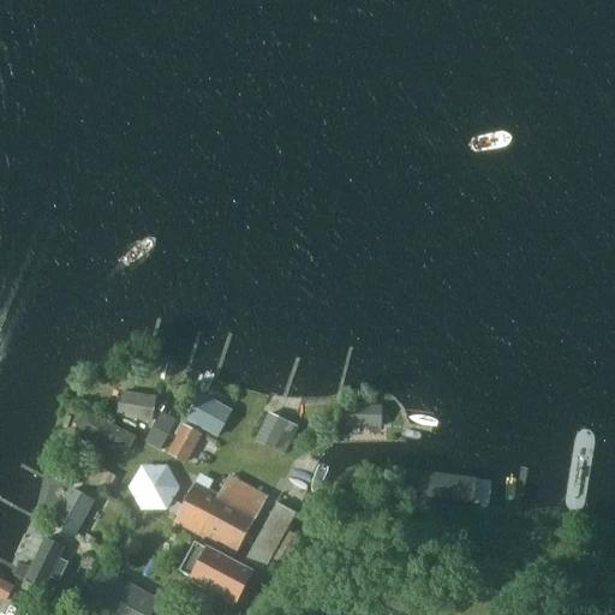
[(120,392),(117,417),(153,423),(157,398),(120,392)]
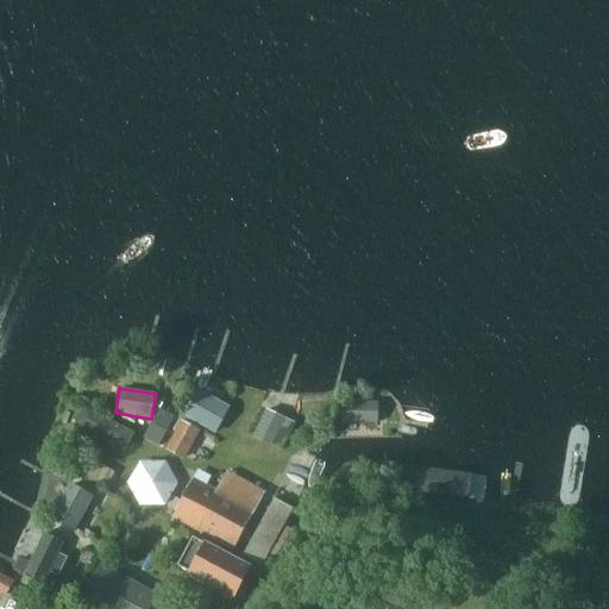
[(218,432),(226,415),(219,412),(221,406),(201,395),(195,407),(190,406),(184,415),(218,432)]
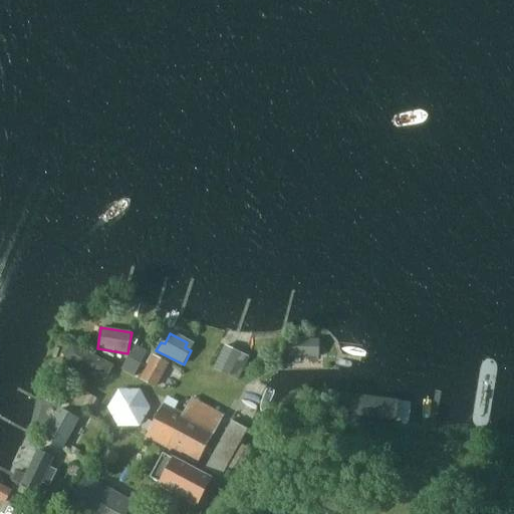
[(320,357),(320,338),(290,338),(289,356),(320,357)]
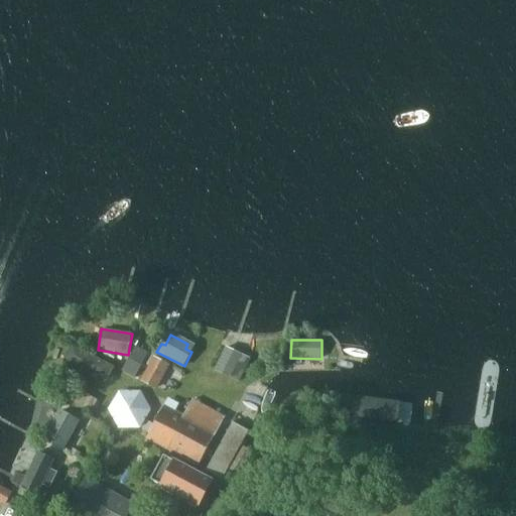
[(67,361),(106,382),(114,368),(74,347),(67,361)]
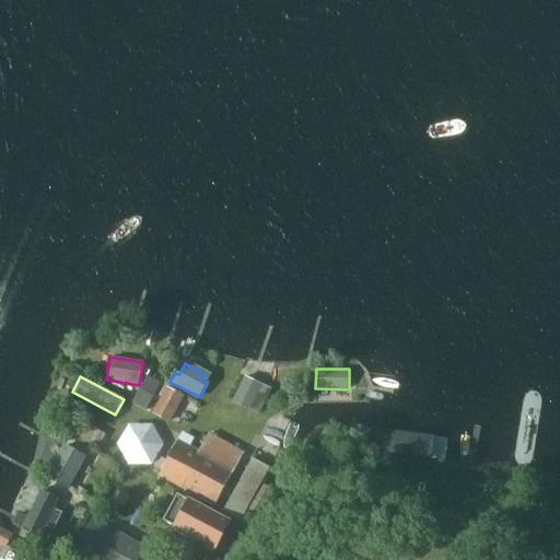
[(232,401),(259,415),(269,396),(259,392),(263,385),(245,376),(232,401)]
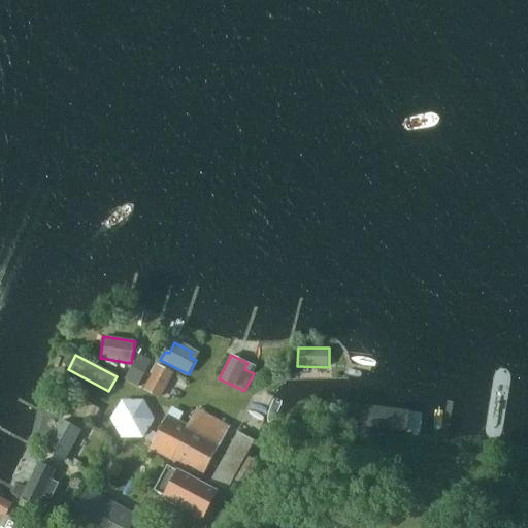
[(149,367),(134,360),(124,380),(137,387),(149,367)]
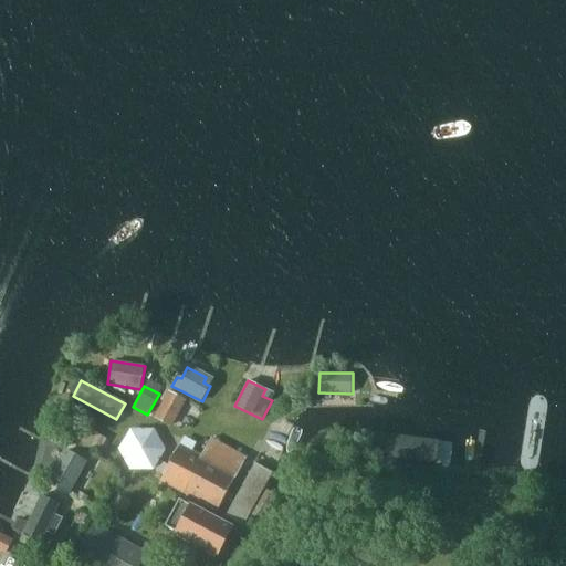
[(154,418),(171,428),(187,400),(168,390),(154,418)]
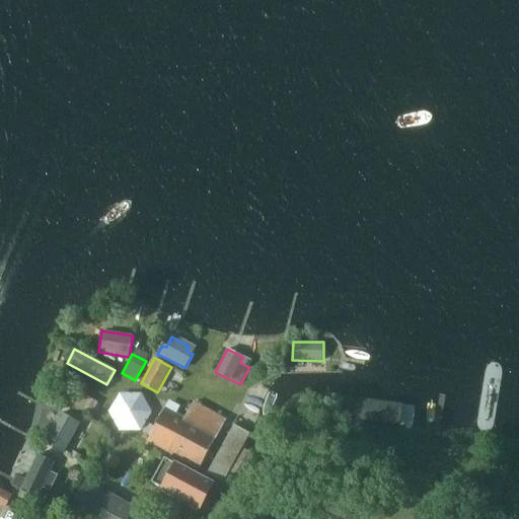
[(67,405),(90,418),(98,402),(75,389),(67,405)]
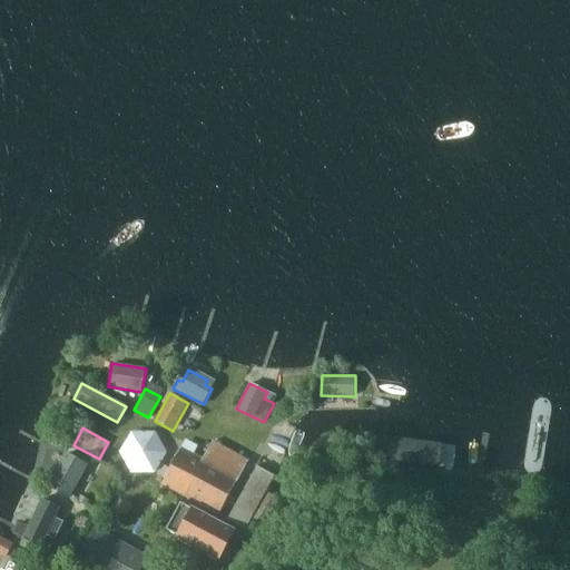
[(130,473),(155,474),(168,453),(156,432),(131,432),(119,452),(130,473)]
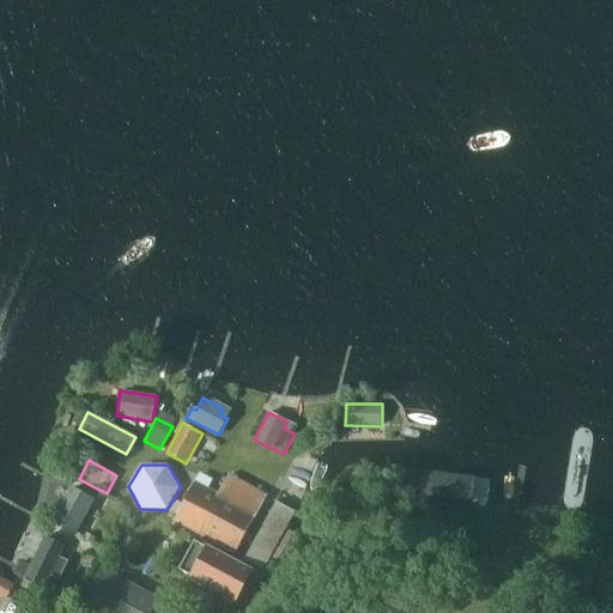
[(174,521),(235,554),(267,495),(230,474),(219,493),(208,487),(213,479),(200,472),(174,521)]
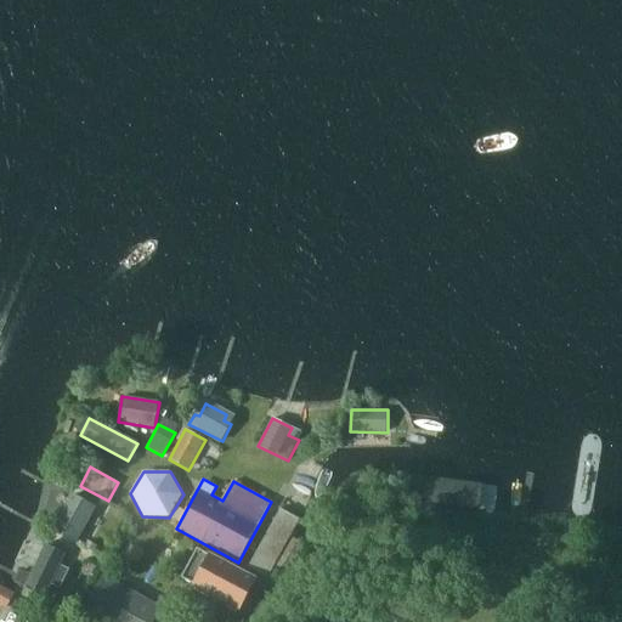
[(402,499),(450,504),(452,487),(403,482),(402,499)]
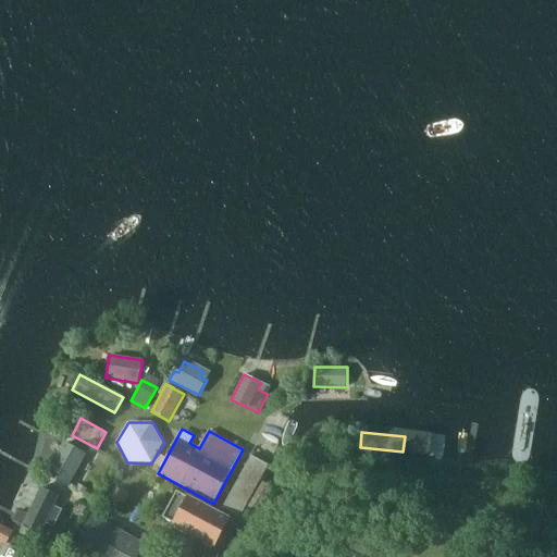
[(69,487),(69,486),(86,454),(63,441),(45,475),(69,487)]
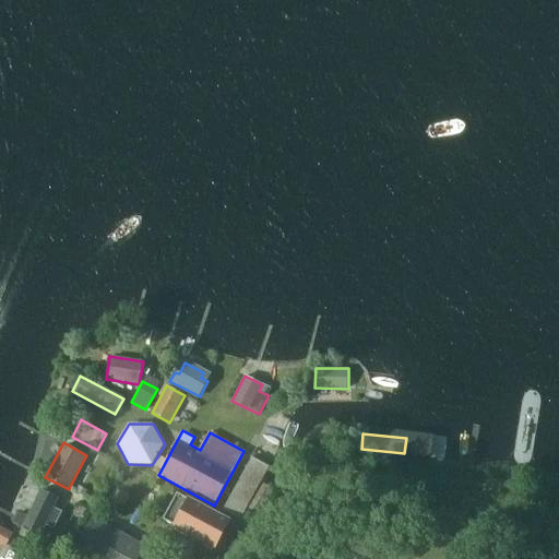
[(252,458),(223,510),(241,519),(270,467),(252,458)]
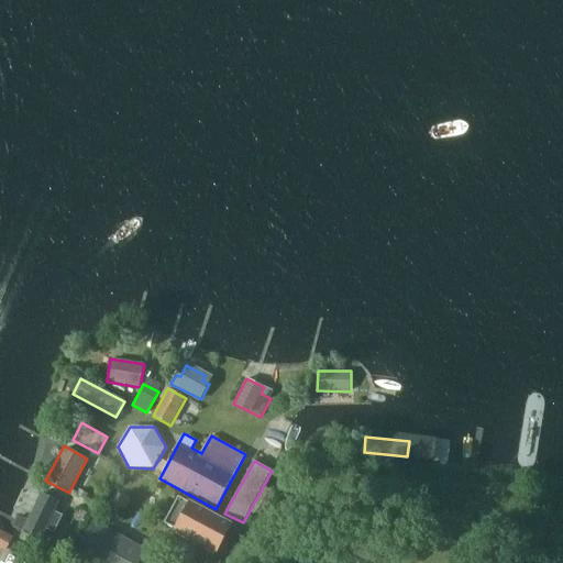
[(41,493),(22,531),(41,541),(46,530),(54,533),(63,515),(55,511),(59,501),(41,493)]
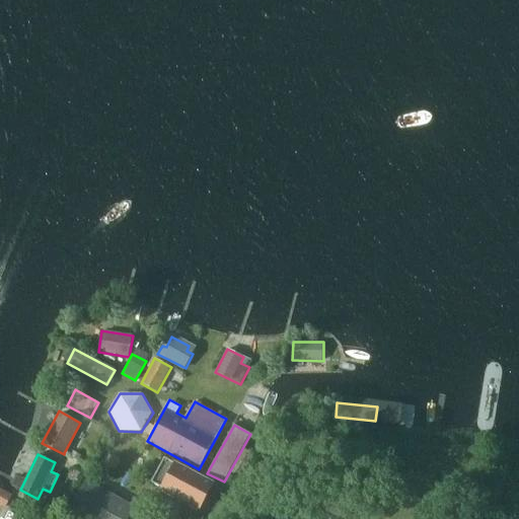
[(152,483),(161,488),(160,490),(200,511),(215,484),(175,461),(173,464),(164,459),(152,483)]
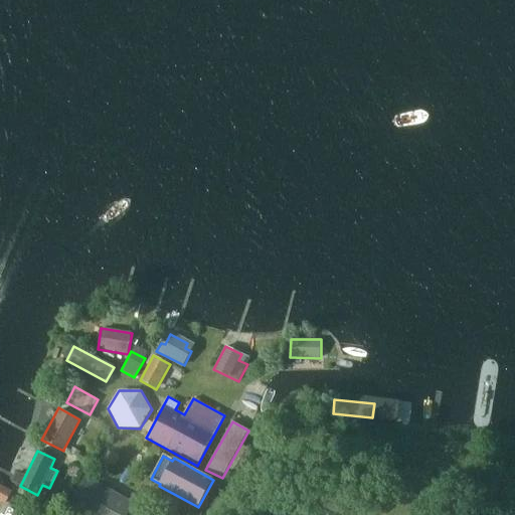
[(67,508),(79,514),(126,514),(133,503),(84,477),(67,508)]
